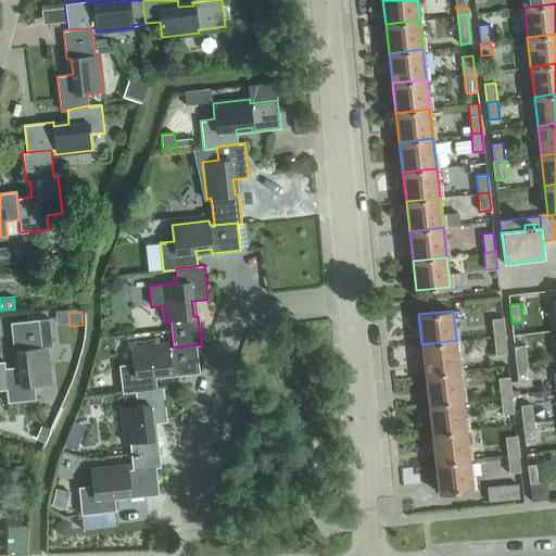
[(505,335),(503,317),(492,318),(494,336),(505,335)]
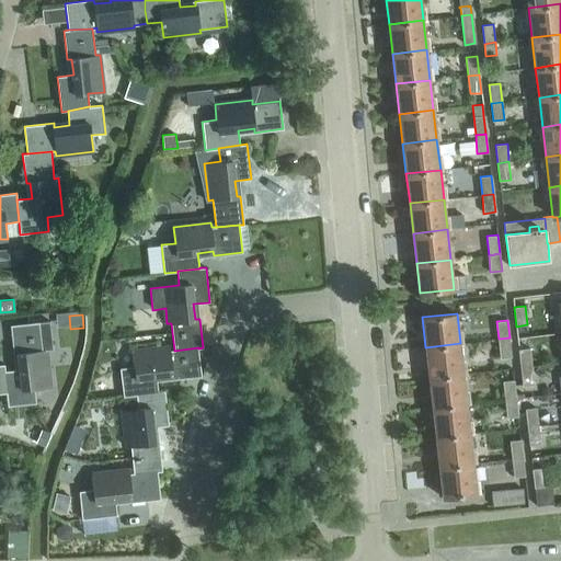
[(20,369),(6,370),(7,393),(8,407),(36,403),(34,389),(50,387),(46,350),(42,350),(39,322),(11,325),(14,354),(19,354),(20,369)]
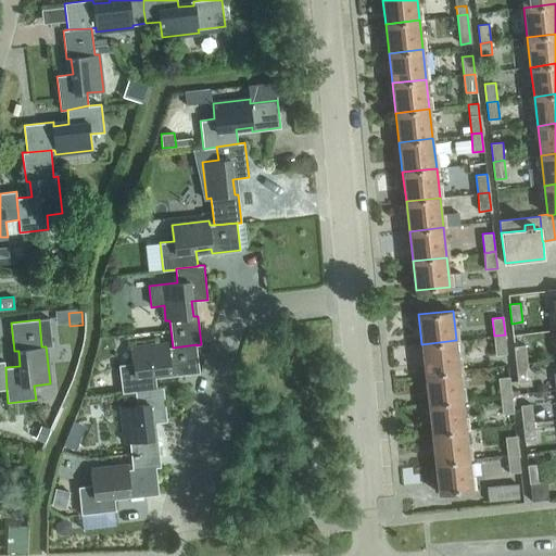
[(507,354),(505,335),(494,336),(496,355),(507,354)]
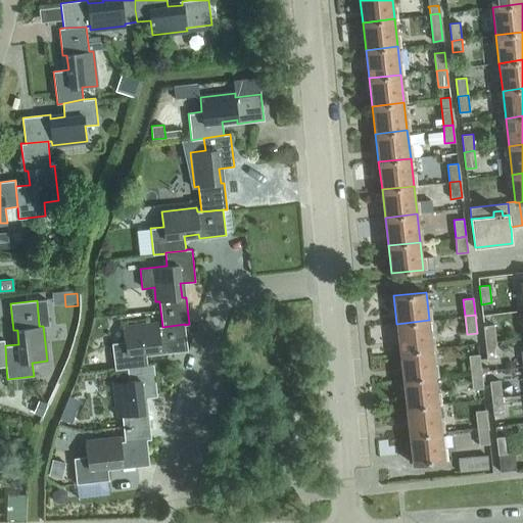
[(432,348),(429,320),(396,324),(400,351),(432,348)]
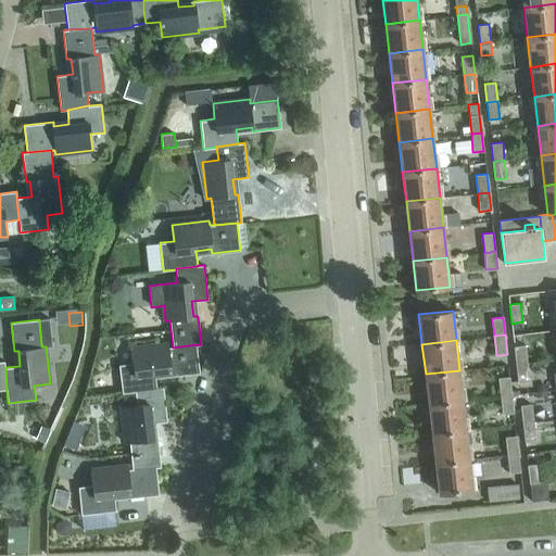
[(200,373),(197,345),(197,344),(173,348),(173,346),(168,348),(168,343),(131,348),(134,364),(118,365),(122,393),(135,392),(135,391),(156,389),(156,388),(155,374),(171,371),(171,376),(200,373)]
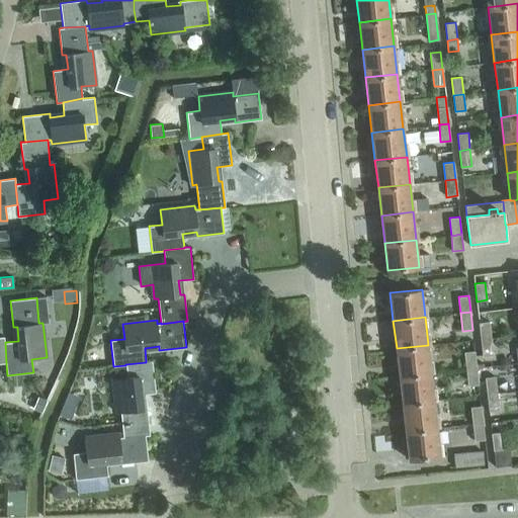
[(492,338),(490,321),(479,322),(481,340),(492,338)]
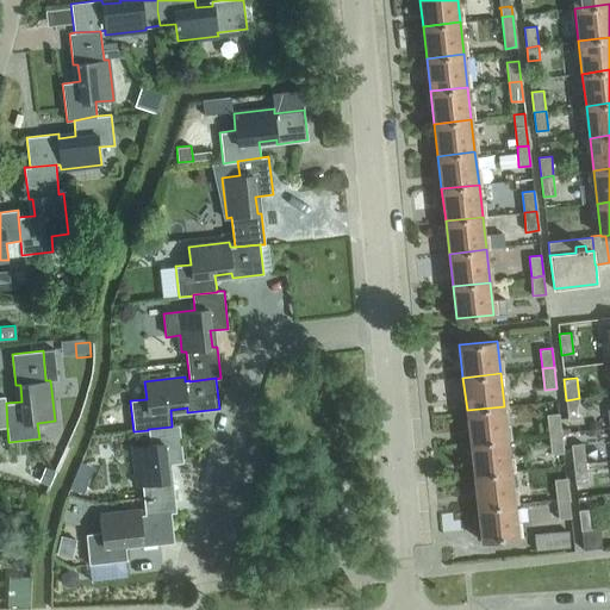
[(580,418),(579,398),(566,400),(568,419),(580,418)]
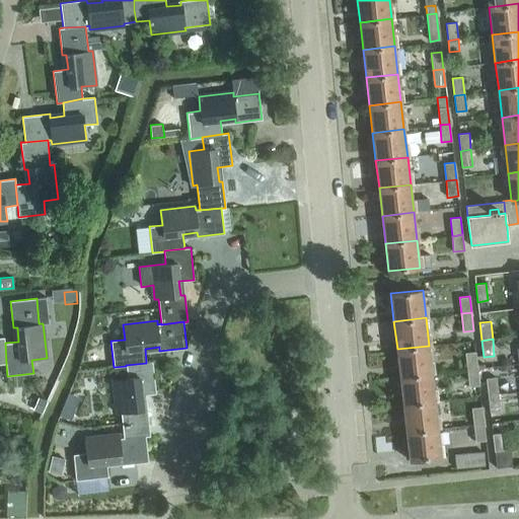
[(432,373),(429,346),(397,349),(400,377),(432,373)]
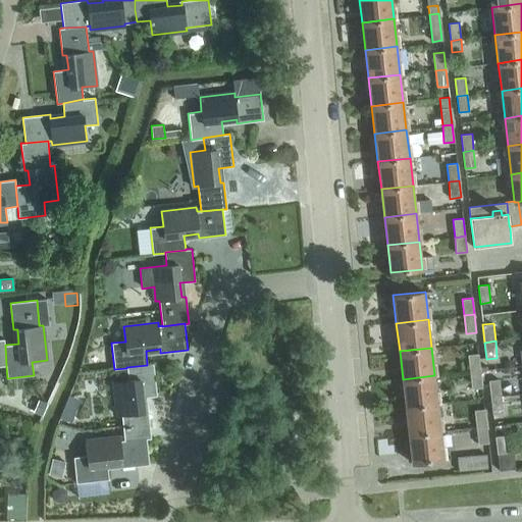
[(480,370),(479,354),(468,355),(469,371),(480,370)]
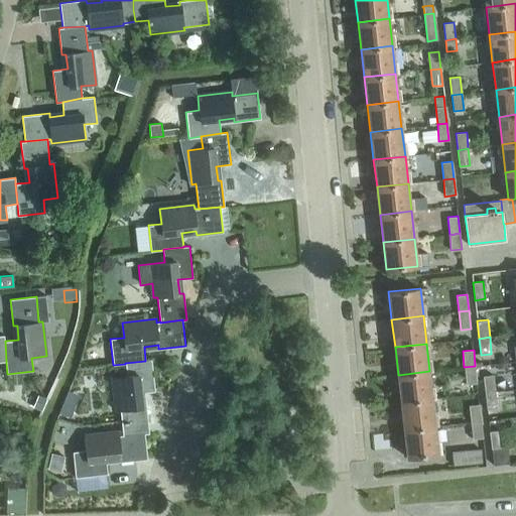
[(151,359),(145,360),(145,361),(125,363),(125,364),(127,375),(112,377),(116,411),(120,410),(123,435),(145,433),(149,433),(146,406),(142,407),(140,393),(155,391),(151,359)]
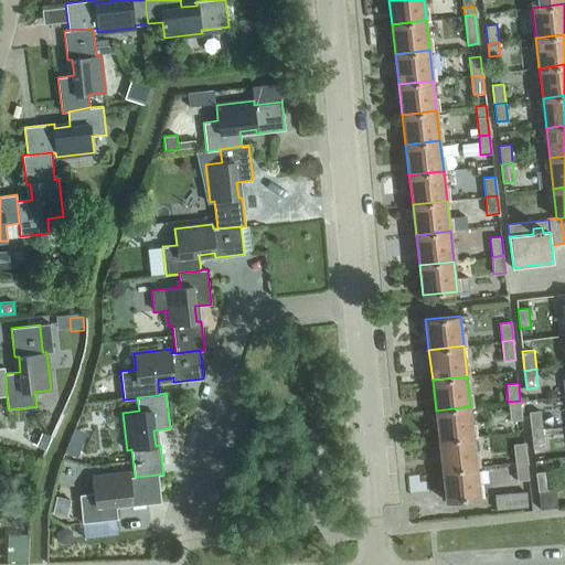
[(522,419),(520,401),(508,402),(510,422),(522,419)]
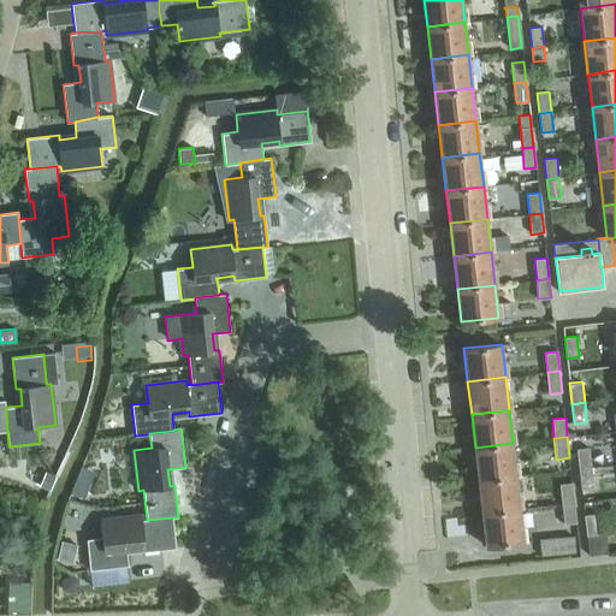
[(516,477),(513,443),(475,448),(479,480),(516,477)]
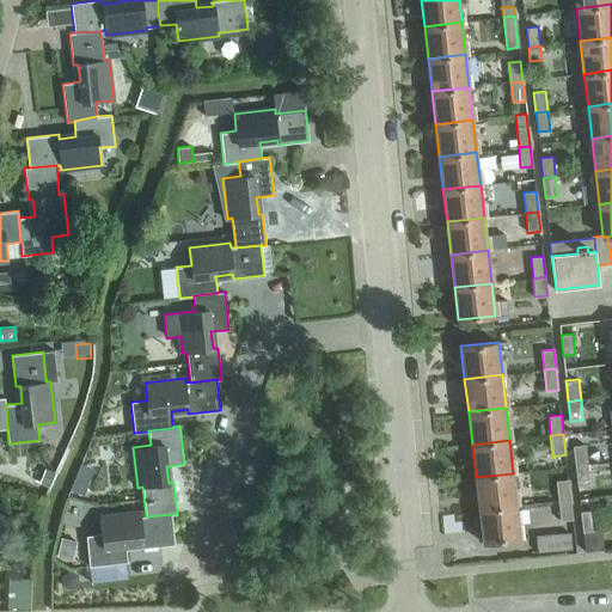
[(588,465),(586,445),(573,446),(575,466),(588,465)]
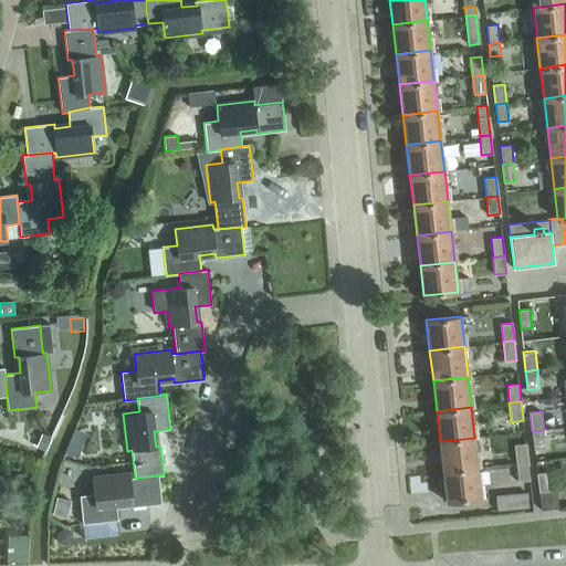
[(546,448),(544,430),(532,431),(534,450),(546,448)]
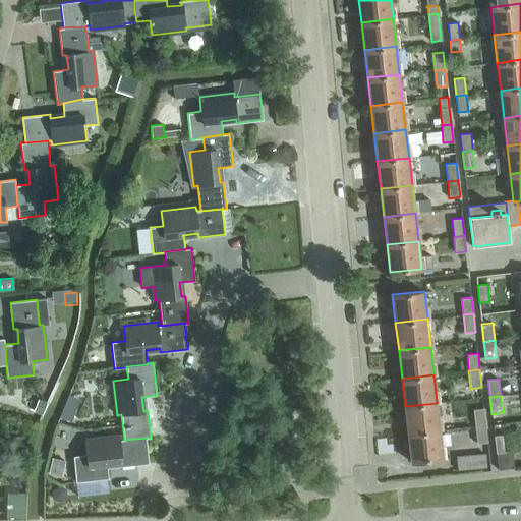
[(39,401),(34,412),(41,415),(46,404),(39,401)]
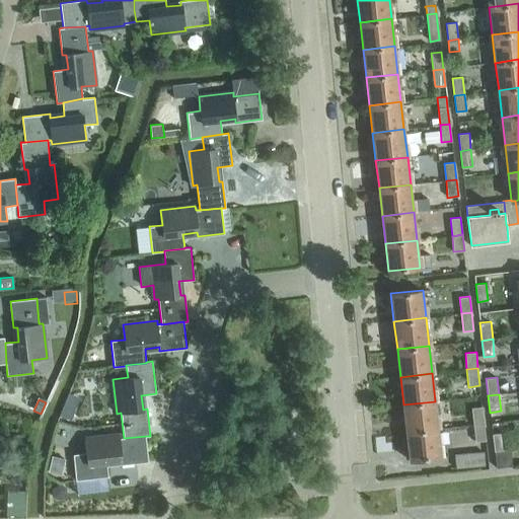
[(438,429),(435,401),(403,404),(406,433),(438,429)]
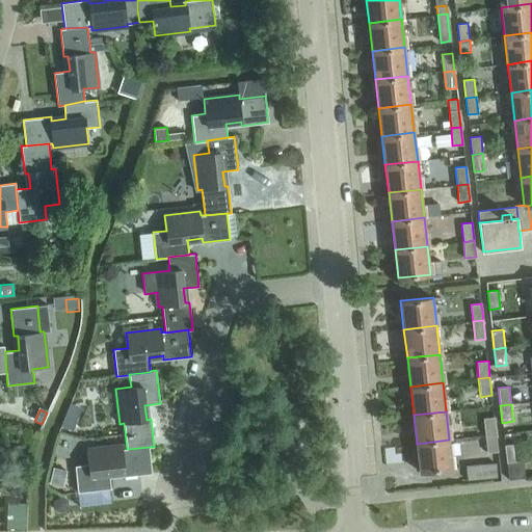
[(497,434),(495,417),(483,418),(485,435),(497,434)]
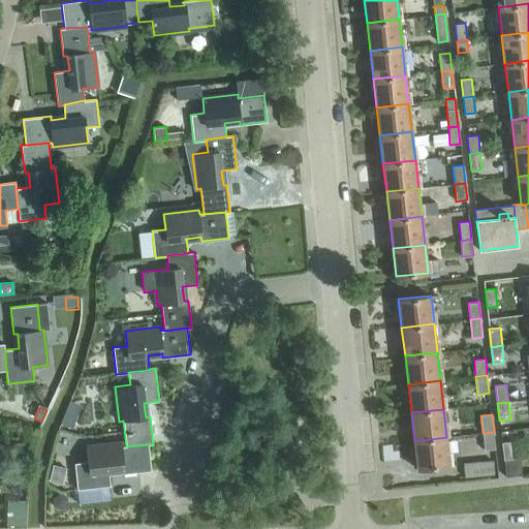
[(75,419),(64,415),(60,427),(71,431),(75,419)]
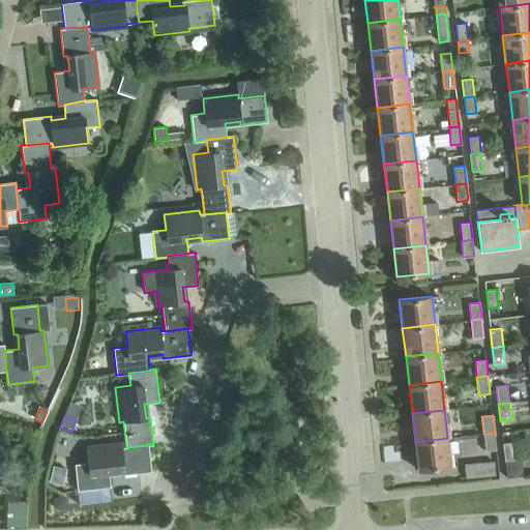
[(496,450),(495,433),(483,434),(486,451),(496,450)]
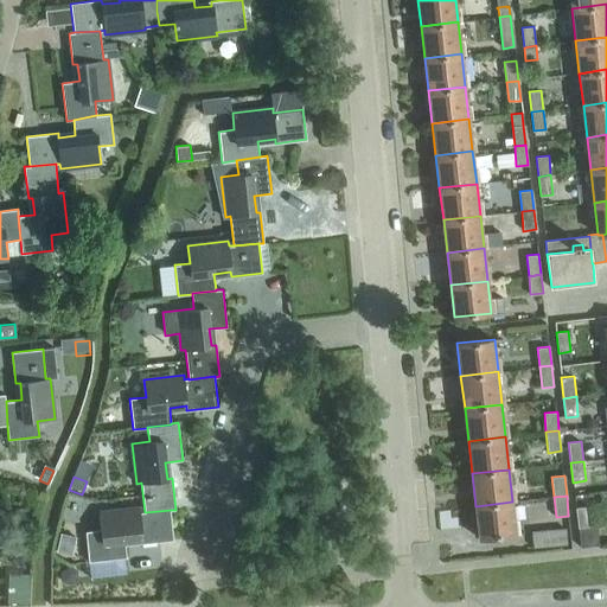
[(516,535),(512,502),(475,506),(479,538),(516,535)]
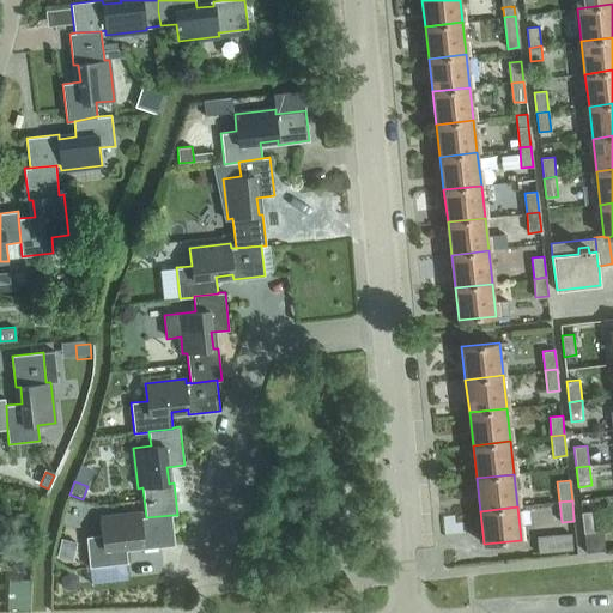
[(596,532),(594,511),(582,513),(583,533),(596,532)]
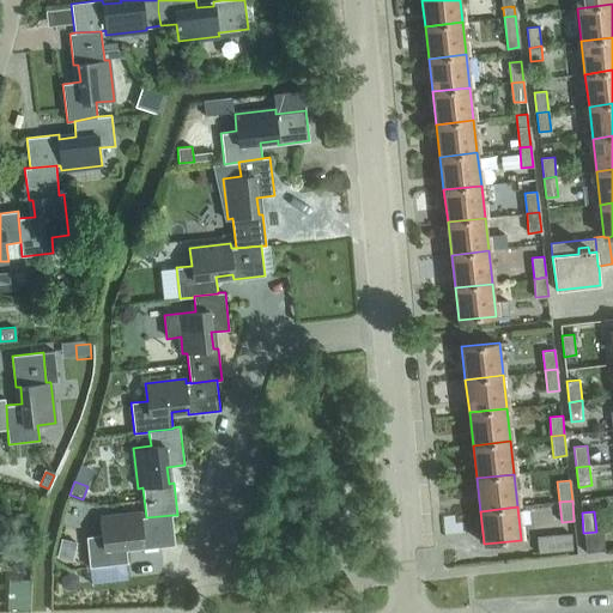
[(175,545),(173,515),(146,517),(141,517),(140,513),(99,517),(102,535),(86,536),(90,568),(128,563),(126,546),(143,544),(144,548),(175,545)]
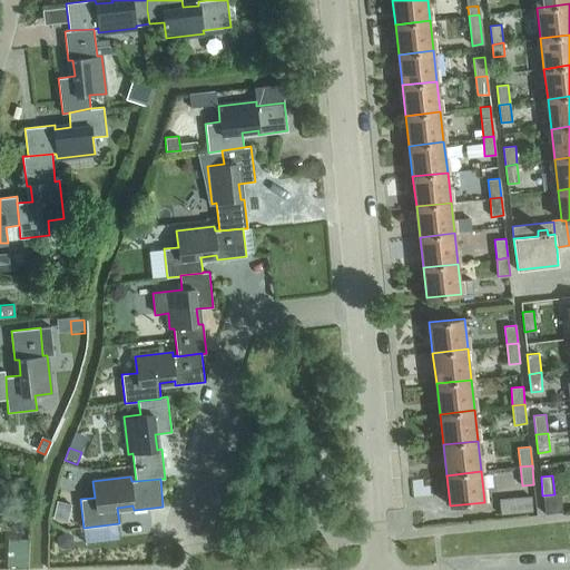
[(532,511),(531,495),(499,499),(500,514),(532,511)]
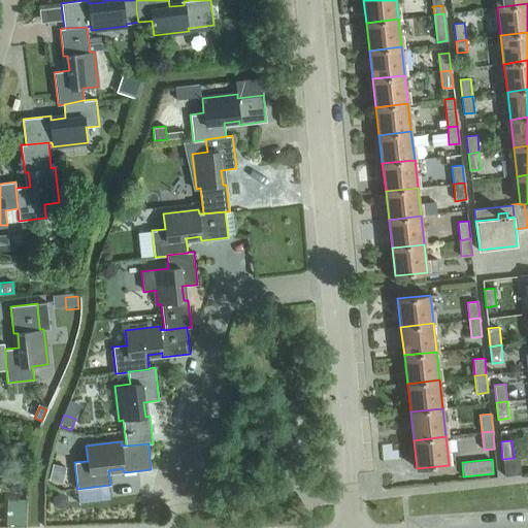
[(52,496),(52,504),(60,507),(66,503),(66,494),(58,492),(52,496)]
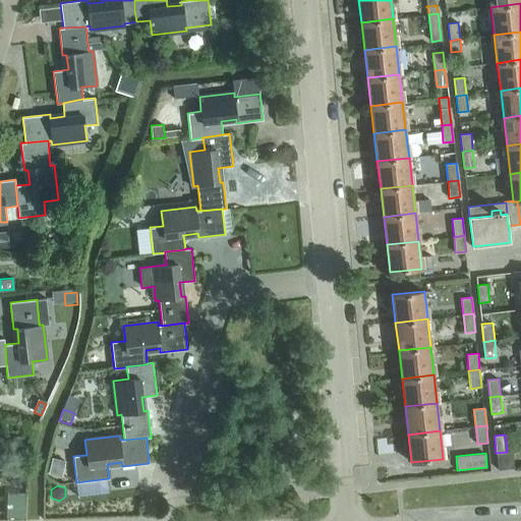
[(4,514),(21,515),(22,490),(5,489),(4,514)]
